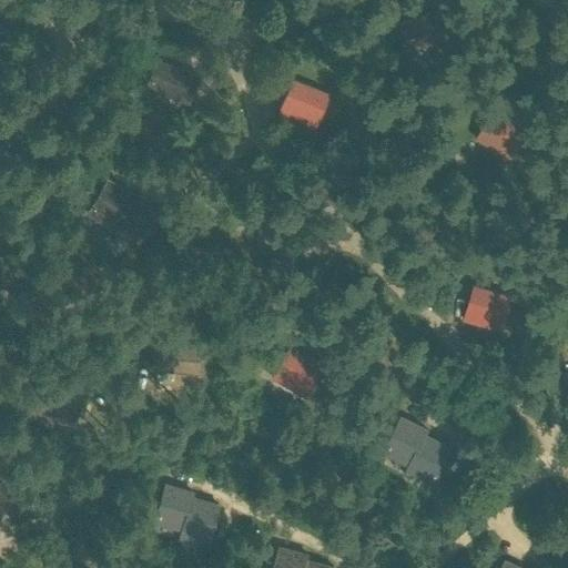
[(398,23),(407,50),(449,38),(442,10),(398,23)]
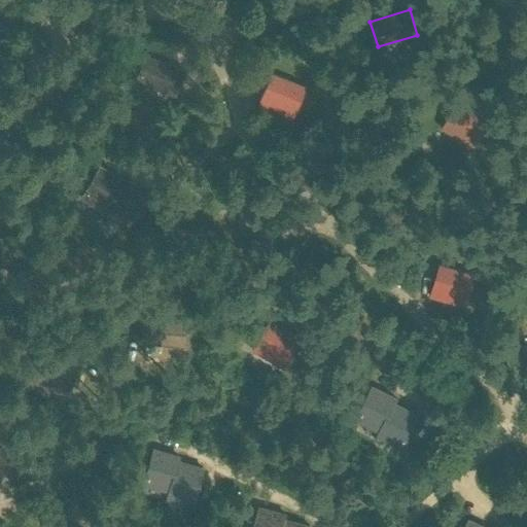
[(137,80),(175,95),(185,70),(146,56),(137,80)]
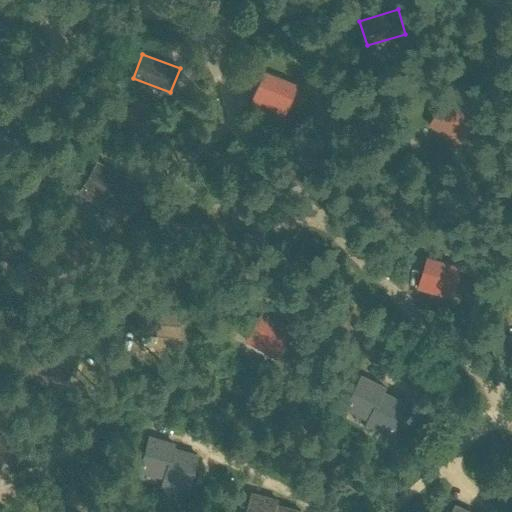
[(251,101),(286,115),(298,83),(263,69),(251,101)]
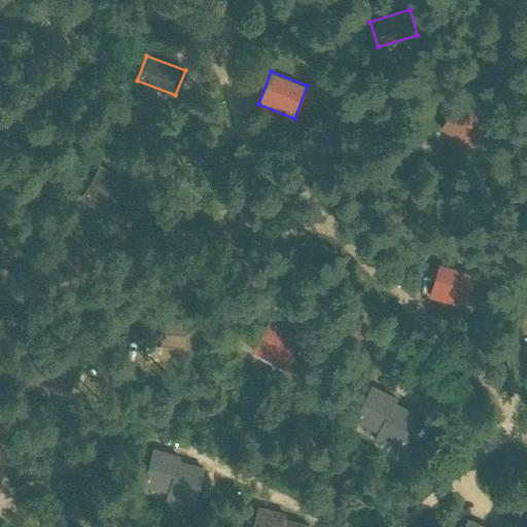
[(443,129),(476,147),(494,116),(460,99),(443,129)]
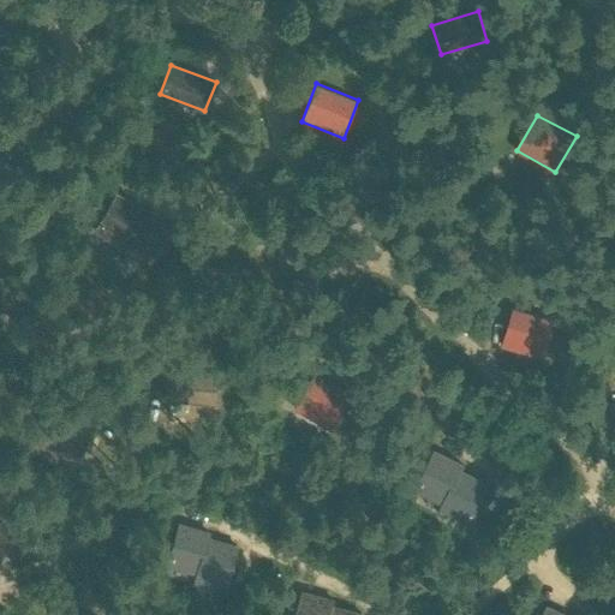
[(115,192),(95,228),(100,232),(111,238),(113,233),(124,239),(139,214),(142,209),(115,192)]
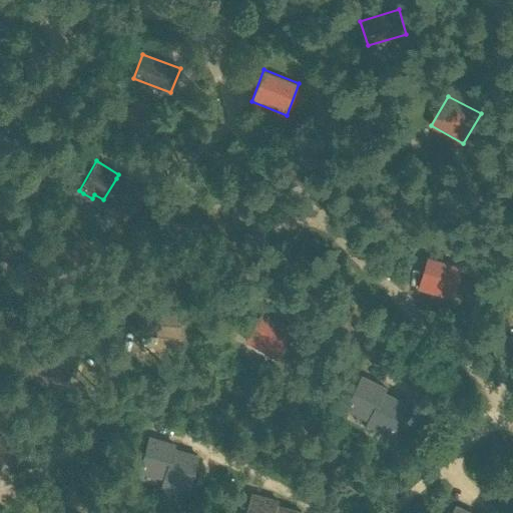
[(103,199),(101,204),(110,209),(107,213),(116,218),(120,221),(138,191),(116,178),(103,199)]
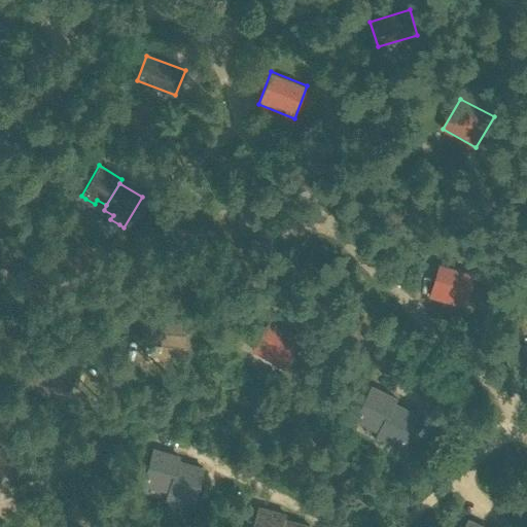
[(430,297),(467,308),(478,274),(441,262),(430,297)]
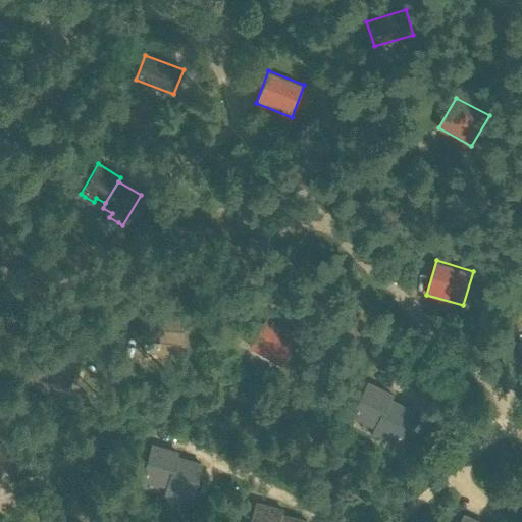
[(141,337),(181,342),(185,316),(144,312),(141,337)]
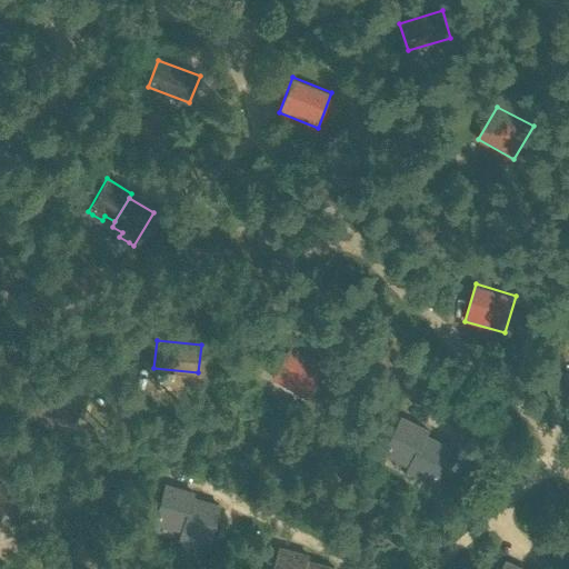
[(273,379),(310,399),(329,366),(293,346),(273,379)]
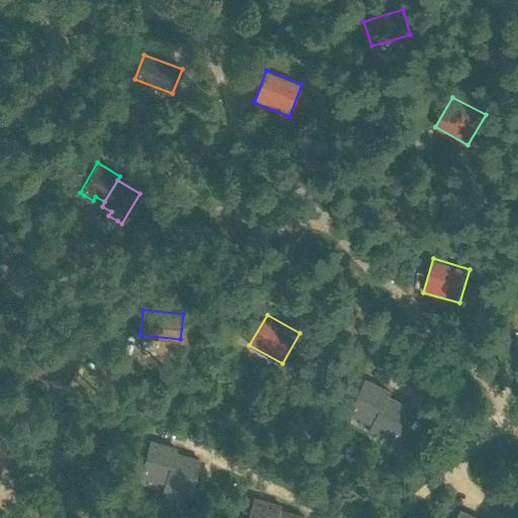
[(365,380),(350,412),(355,415),(364,419),(366,415),(375,419),(386,397),(389,392),(365,380)]
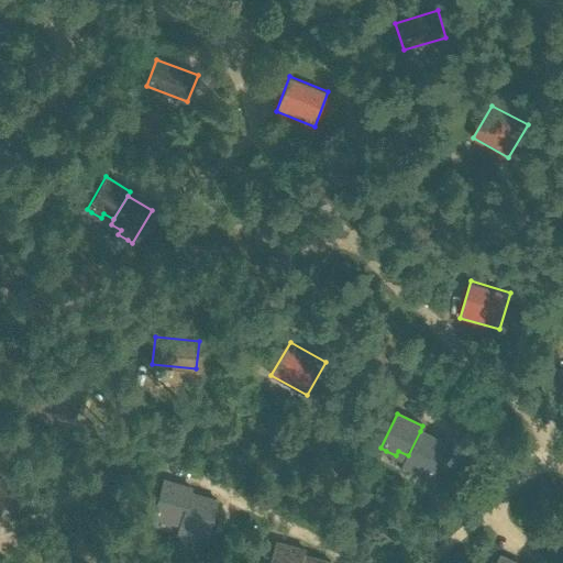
[(408,461),(418,465),(415,470),(431,477),(448,442),(422,431),(408,461)]
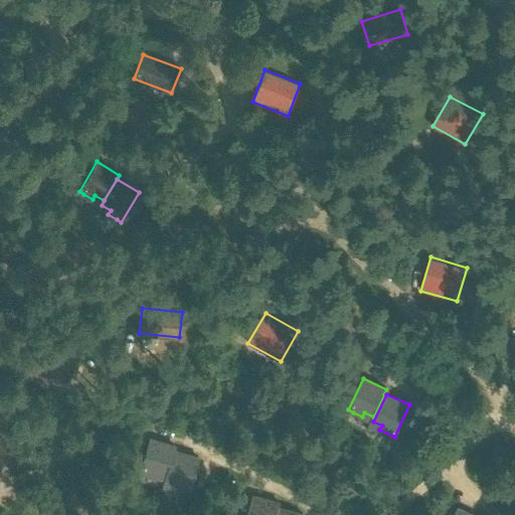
[(0,466),(0,467),(12,444),(0,438),(0,466)]
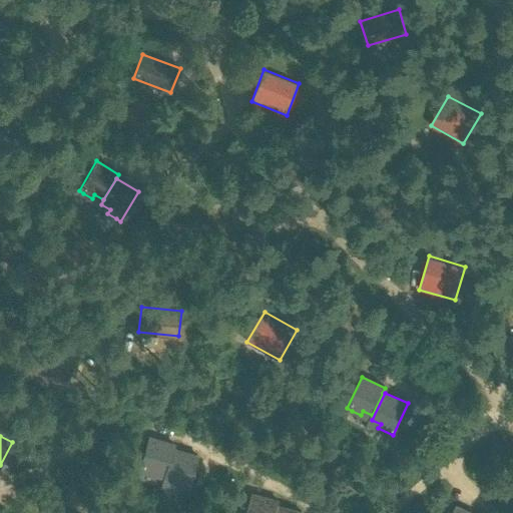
[(149,438),(140,471),(144,473),(154,475),(155,471),(166,473),(172,449),(174,445),(149,438)]
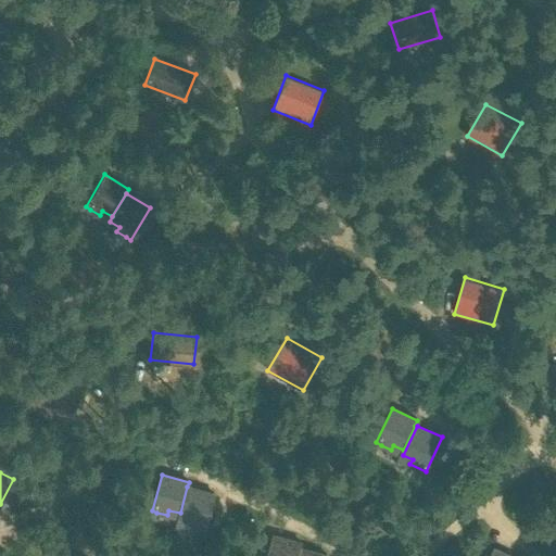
[(180,513),(178,518),(189,521),(188,527),(199,529),(204,531),(214,494),(187,487),(180,513)]
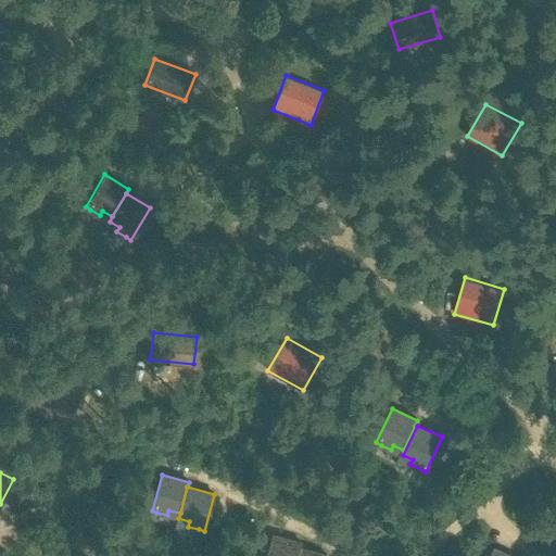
[(275,535),(268,555),(298,555),(300,548),(301,543),(275,535)]
